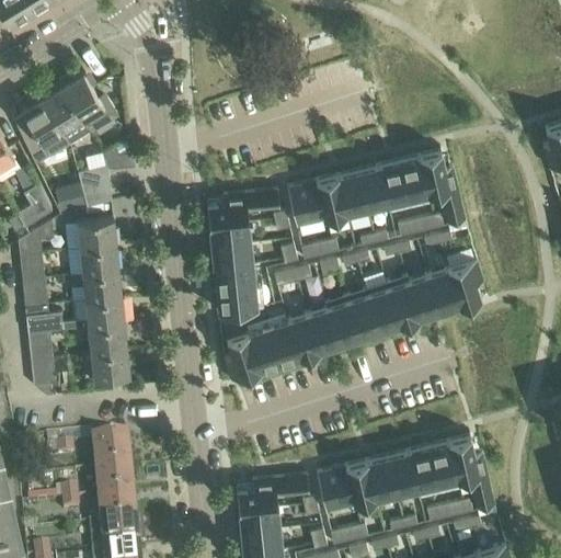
[(0,0),(0,14),(9,27),(33,13),(24,0),(0,0)]
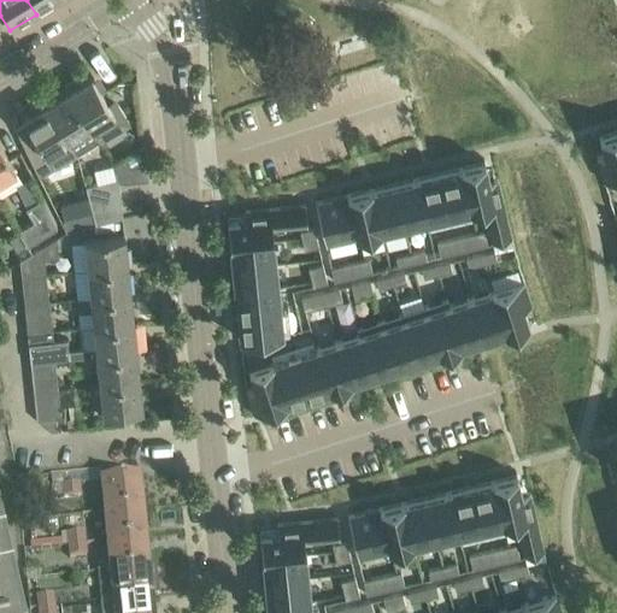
[(27,0),(36,15),(58,0),(27,0)]
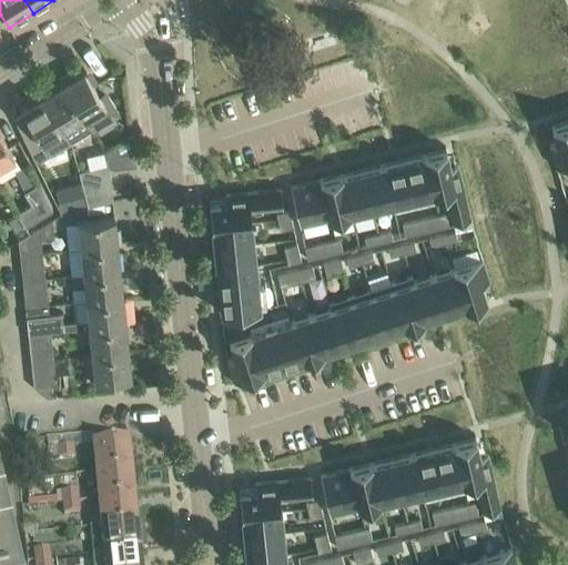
[(90,133),(91,133),(119,117),(108,99),(101,102),(84,74),(74,80),(71,74),(59,82),(90,133)]
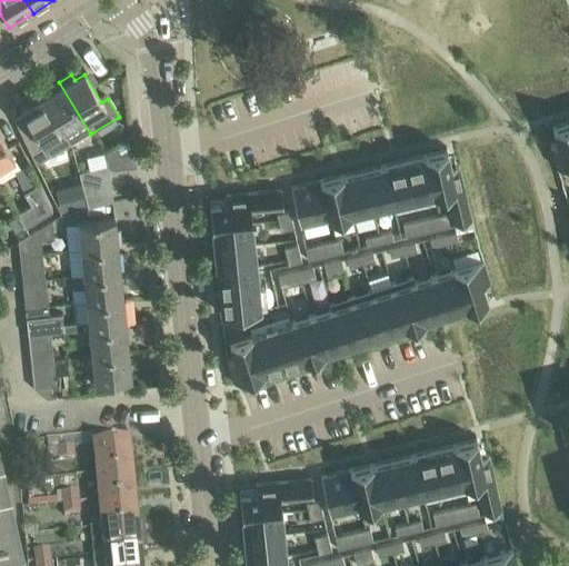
[(39,95),(71,146),(90,133),(59,82),(39,95)]
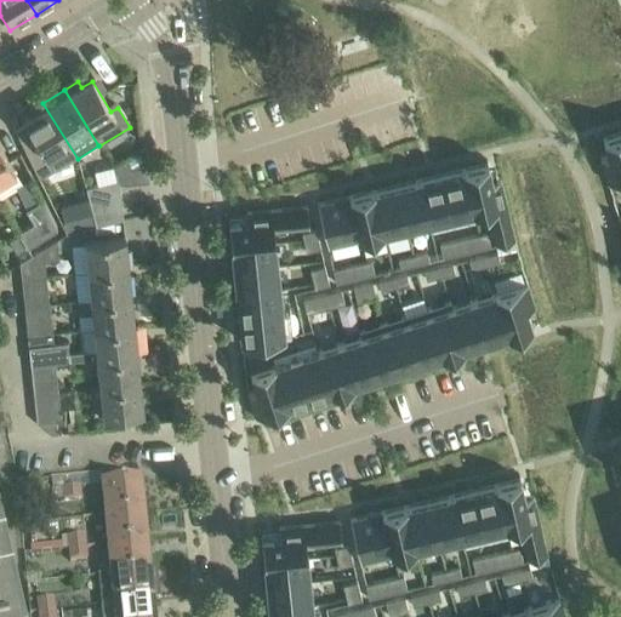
[(39,148),(26,155),(39,181),(56,171),(78,159),(43,103),(30,110),(34,116),(23,123),(39,148)]
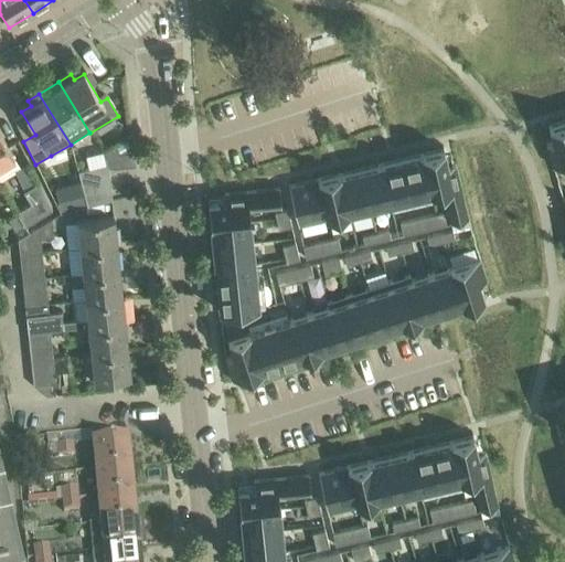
[(553,144),(546,147),(553,169),(564,165),(564,123),(548,128),(553,144)]
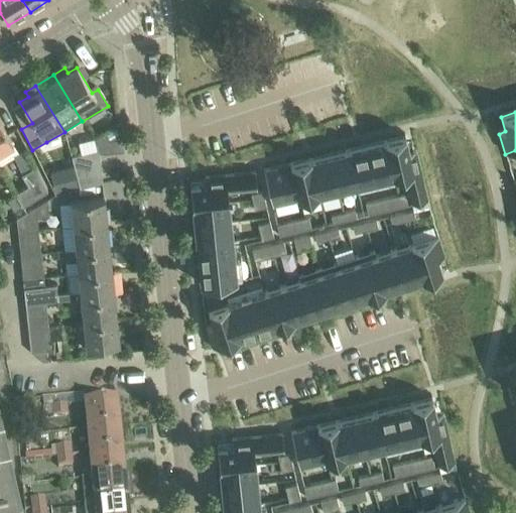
[(0,125),(0,152),(12,145),(0,125)]
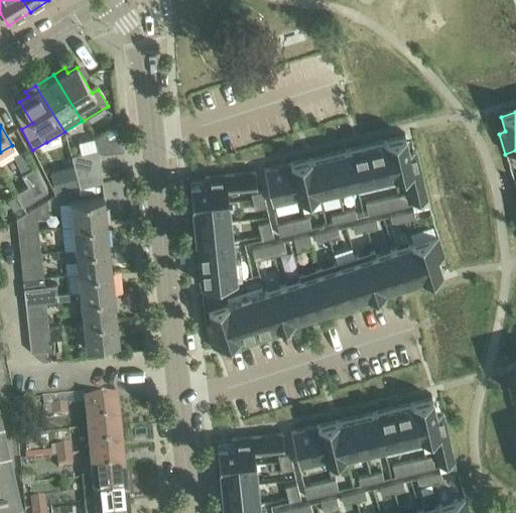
[(98,147),(99,151),(99,155),(123,153),(121,140),(107,141),(102,136),(94,140),(98,147)]
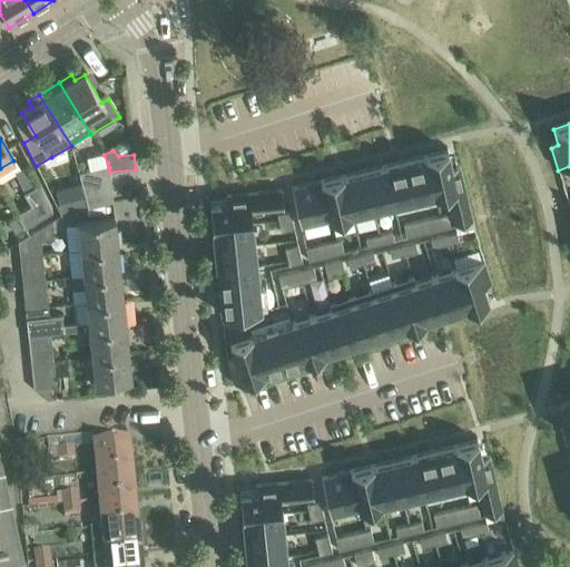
[(448,153),(424,158),(433,196),(446,193),(454,226),(472,222),(459,166),(451,168),(448,153)]
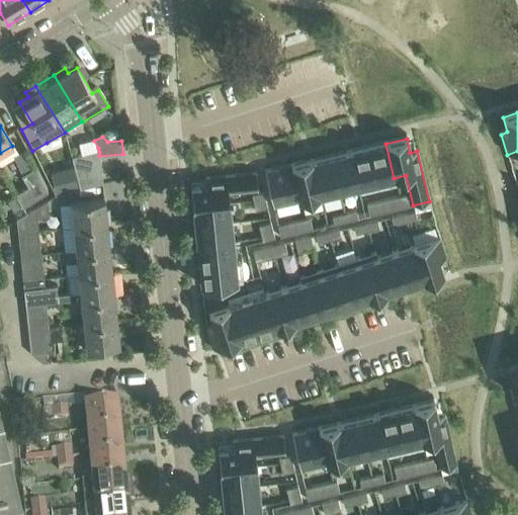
[(385,144),(349,152),(358,186),(359,191),(378,186),(377,182),(394,178),(385,144)]
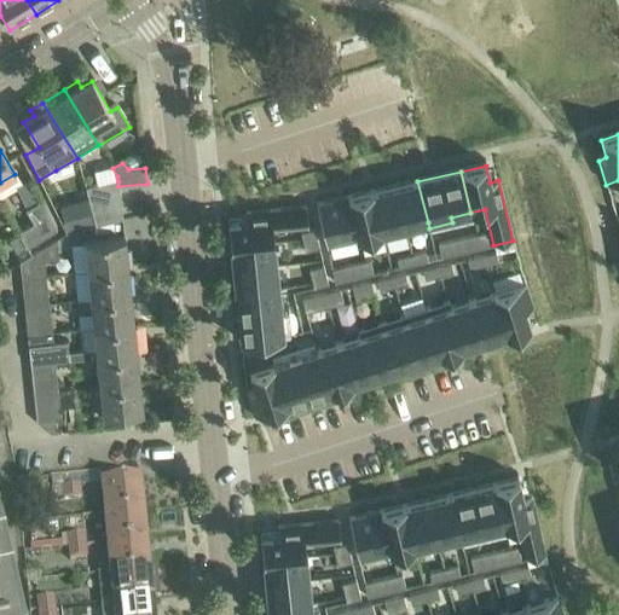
[(417,181),(394,187),(405,235),(429,228),(428,222),(417,181)]
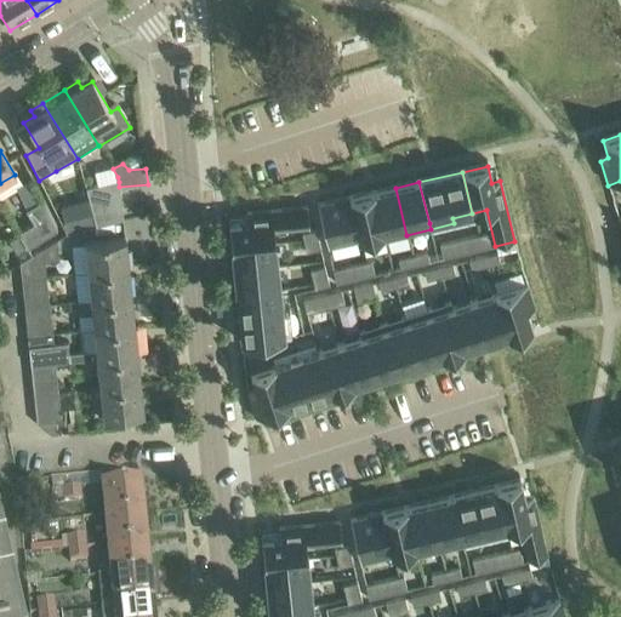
[(92,216),(121,207),(120,193),(100,198),(97,188),(86,190),(89,201),(92,216)]
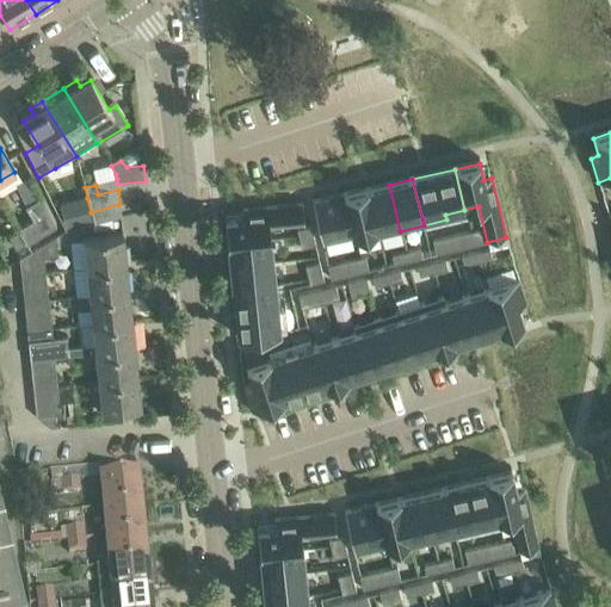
[(389,185),(366,190),(378,236),(400,231),(389,185)]
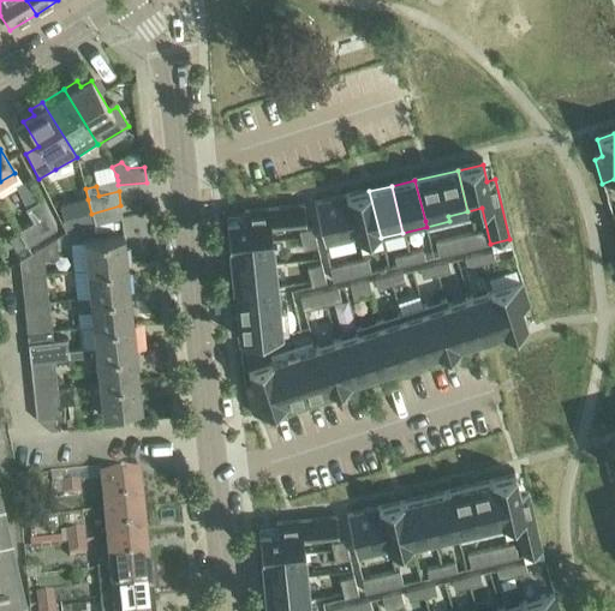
[(369,191),(345,197),(356,239),(357,244),(381,238),(369,191)]
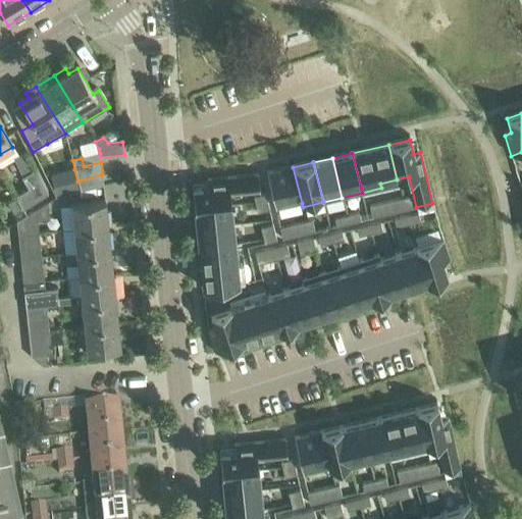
[(293,167),(266,173),(275,209),(302,203),(293,167)]
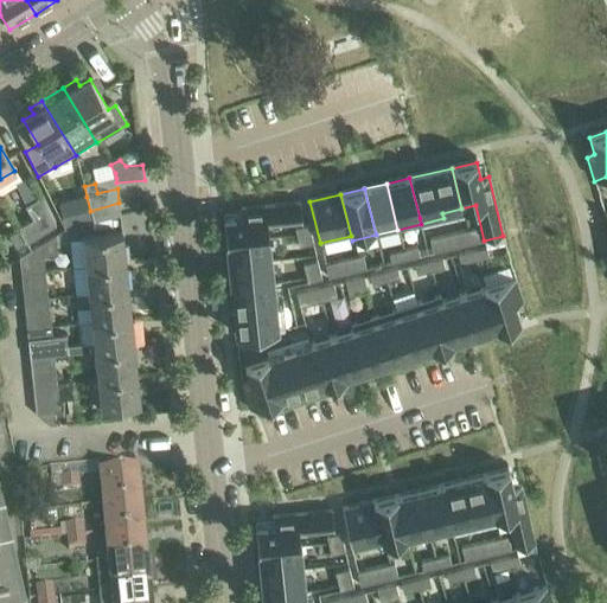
[(25,206),(32,219),(17,229),(26,244),(56,226),(40,197),(25,206)]
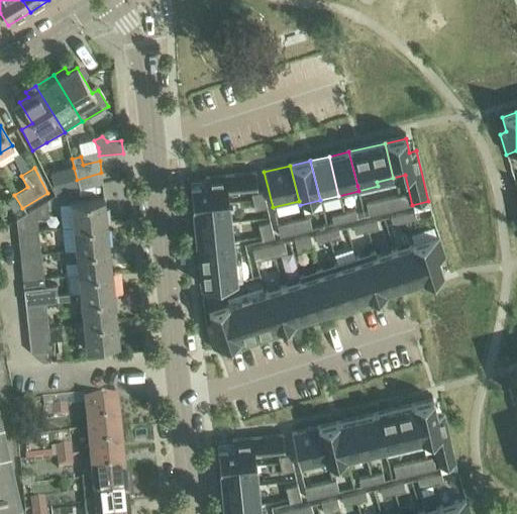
[(101,173),(77,180),(80,191),(102,185),(101,173)]
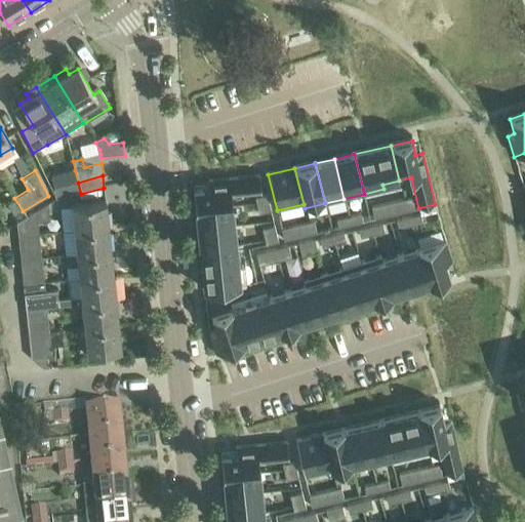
[(208,189),(193,191),(195,210),(232,206),(231,196),(260,193),(259,176),(207,182),(208,189)]
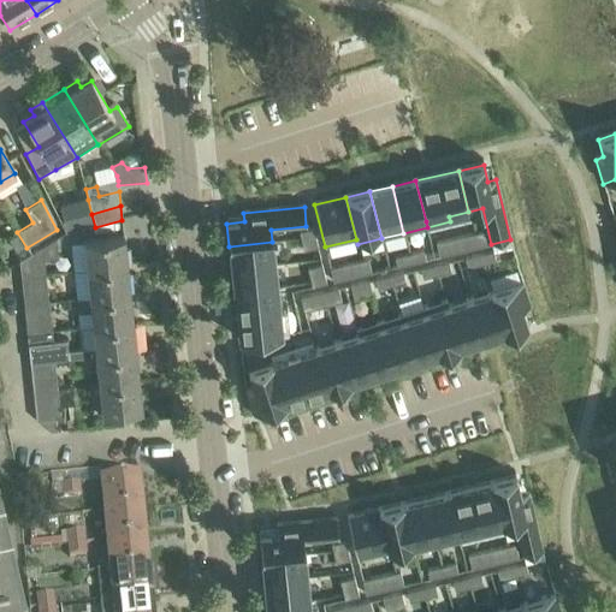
[(313,230),(300,233),(301,243),(315,239),(313,230)]
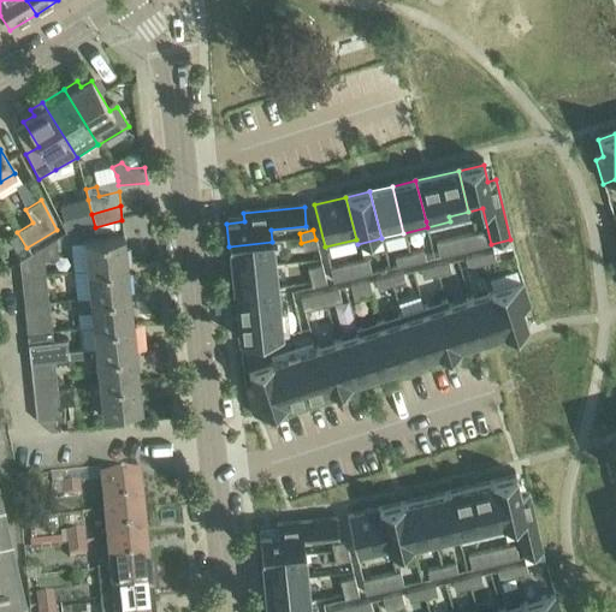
[(57,241),(57,239),(31,255),(27,248),(17,232),(0,242),(0,257),(7,271),(57,241)]
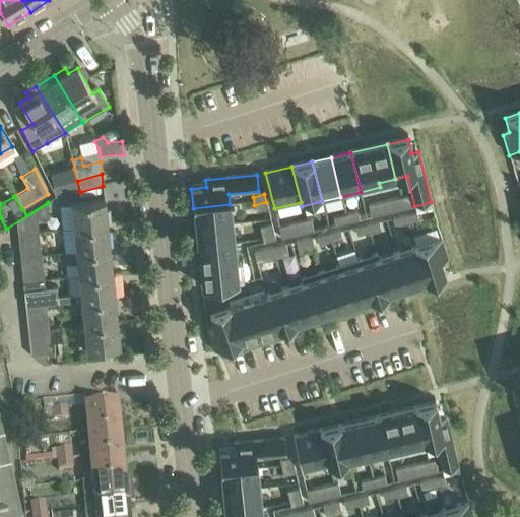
[(407,197),(400,199),(403,211),(410,209),(407,197)]
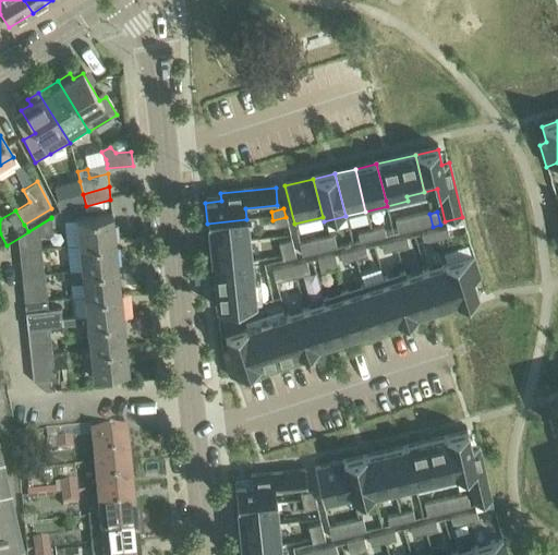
[(429,214),(421,216),(424,229),(433,227),(429,214)]
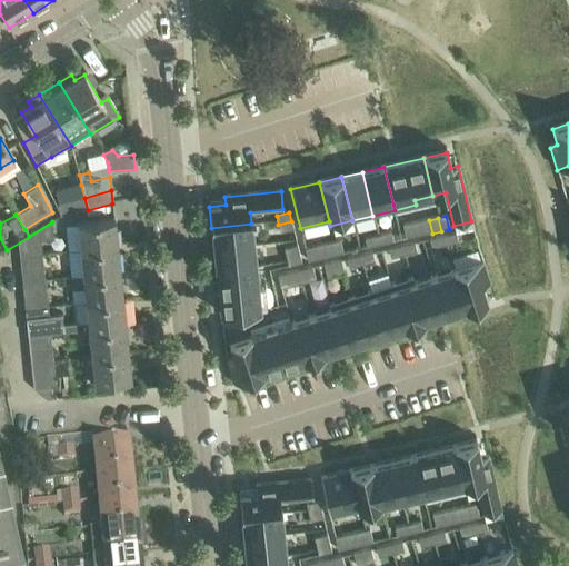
[(117,247),(115,220),(78,224),(80,250),(117,247)]
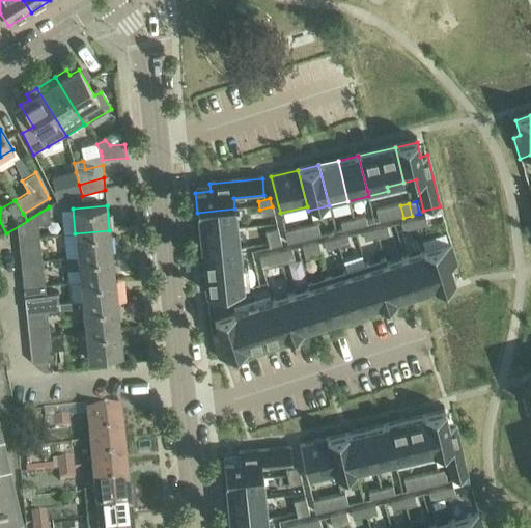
[(400,205),(392,207),(395,220),(403,218),(400,205)]
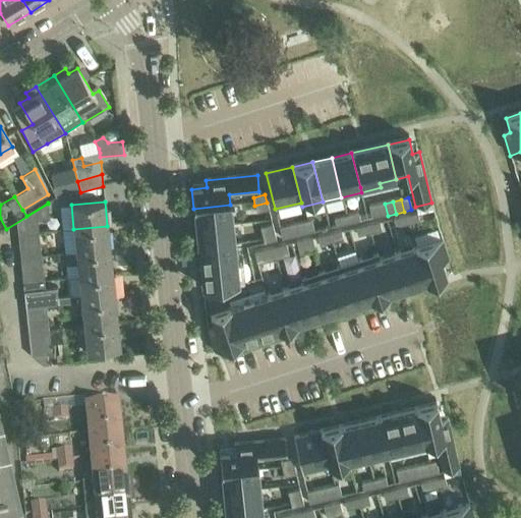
[(267,203),(254,206),(256,214),(269,211),(267,203)]
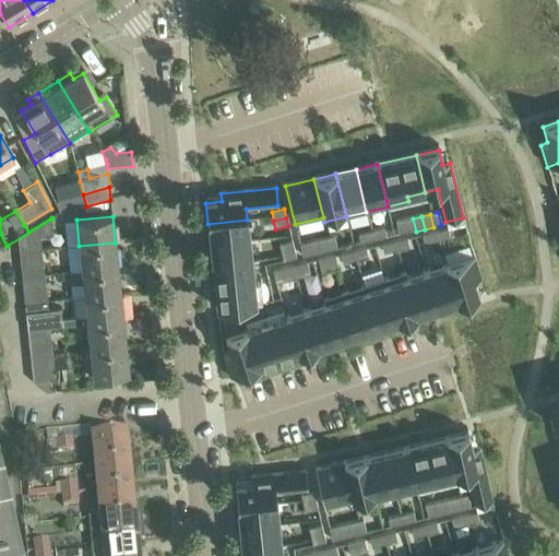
[(40,250),(39,238),(52,237),(51,219),(7,246),(18,239),(19,252),(40,250)]
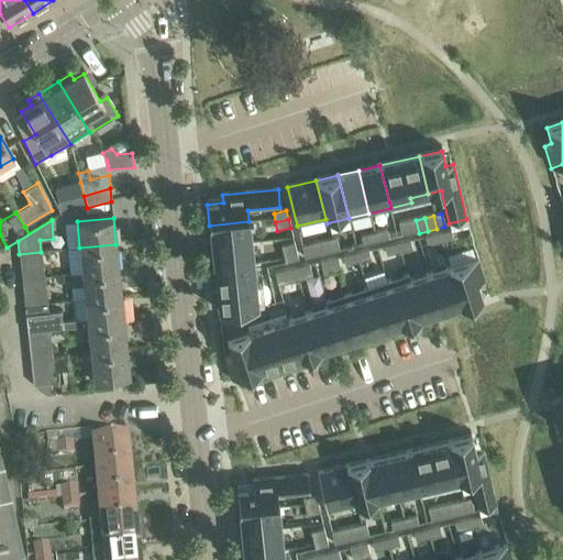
[(416,220),(407,222),(410,234),(419,233),(416,220)]
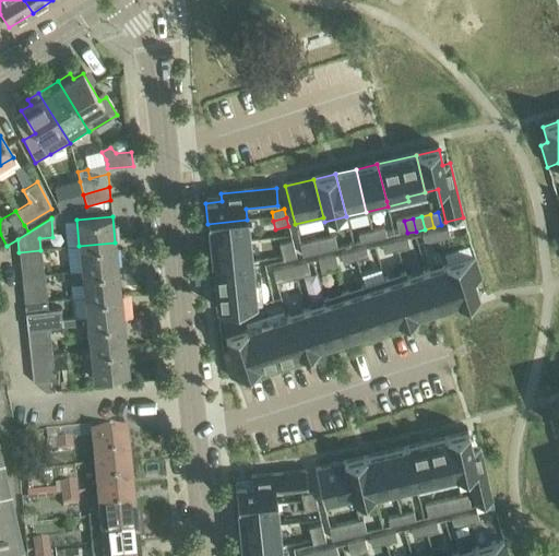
[(247,220),(207,224),(210,245),(249,240),(247,220)]
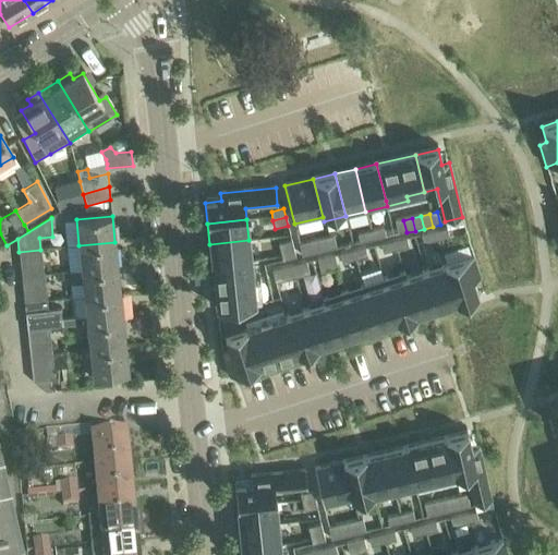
[(403,220),(395,221),(398,234),(407,232),(403,220)]
